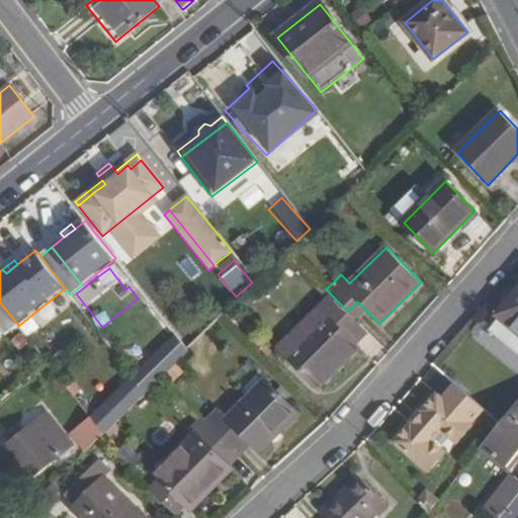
[(517,291),(502,312),(516,324),(511,330),(517,335),(517,291)]
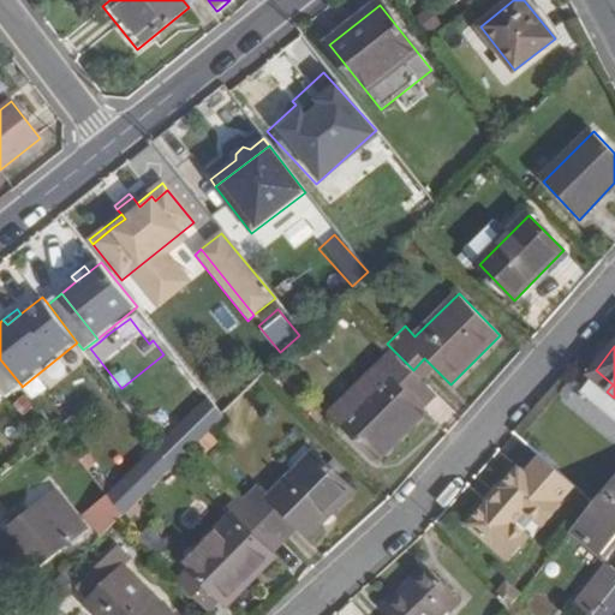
[(425,407),(437,394),(422,380),(413,370),(395,352),(334,413),(378,459),(427,410),(425,407)]
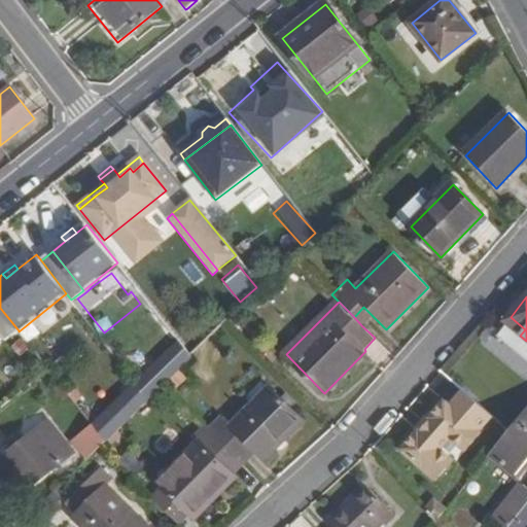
[(354,317),(361,325),(372,315),(363,307),(354,317)]
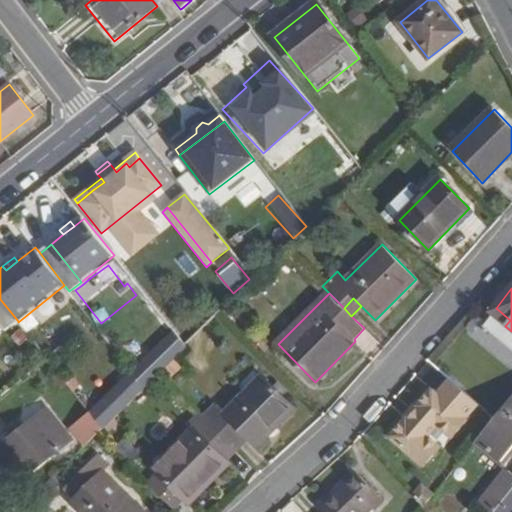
[(0,321),(7,330),(18,321),(0,299),(0,321)]
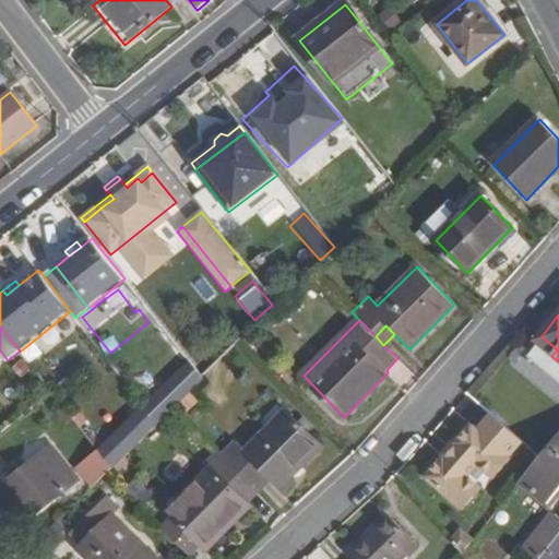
[(557,349),(542,336),(528,353),(558,378),(558,361),(551,356),(557,349)]
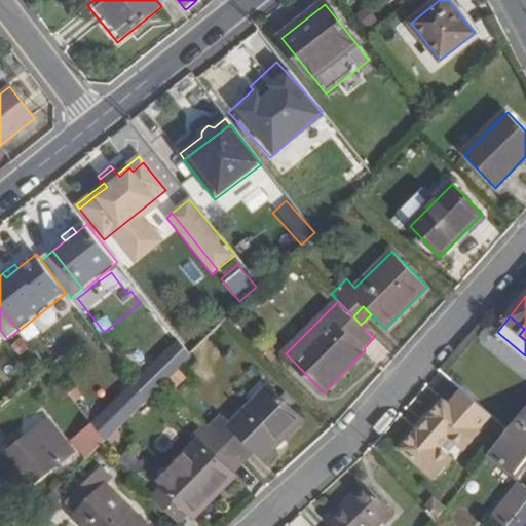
[(178,337),(153,363),(158,368),(168,379),(192,355),(178,337)]
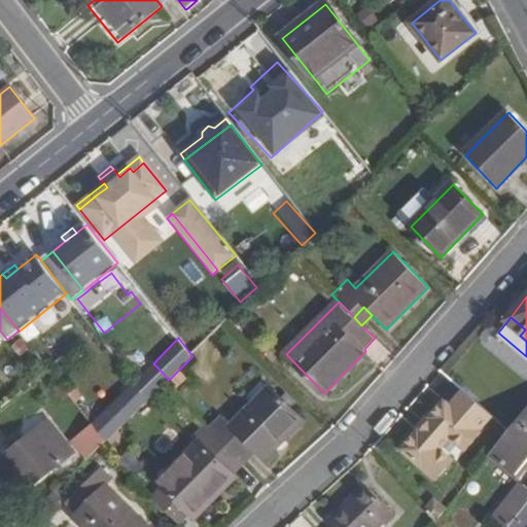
[(159,369),(140,388),(149,400),(166,384),(169,380),(159,369)]
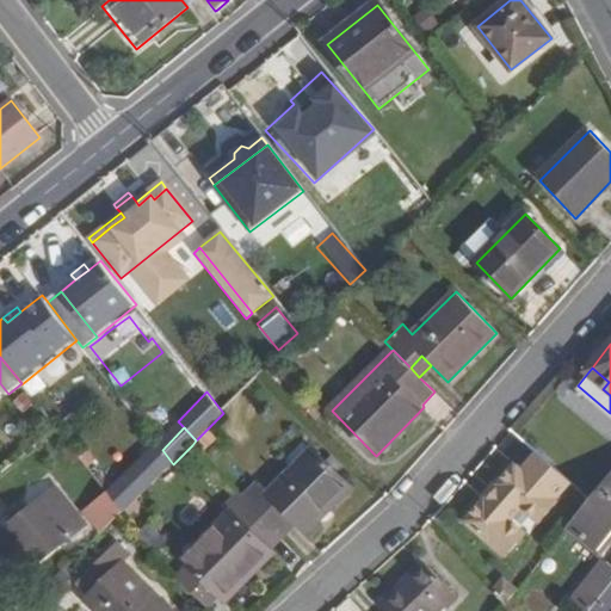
[(192,445),(202,455),(218,438),(209,429),(197,440),(192,445)]
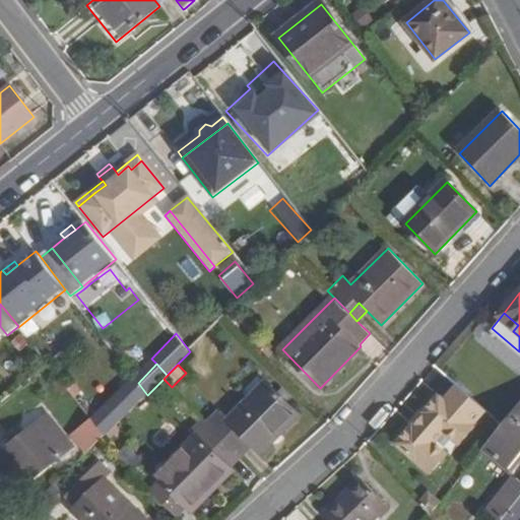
[(138,383),(128,392),(139,403),(147,395),(138,383)]
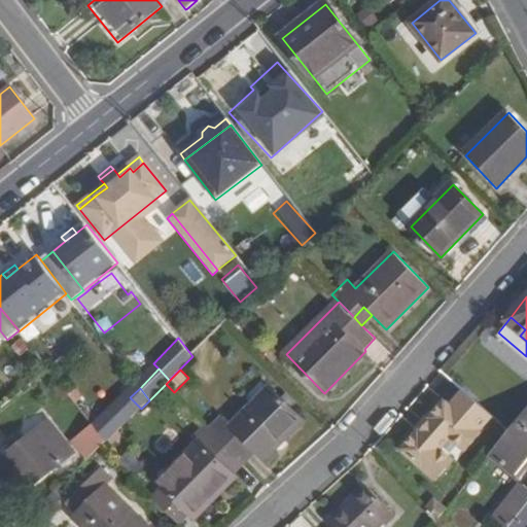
[(221,418),(211,429),(244,463),(255,452),(264,460),(280,445),(275,440),(297,416),(270,388),(231,427),(221,418)]
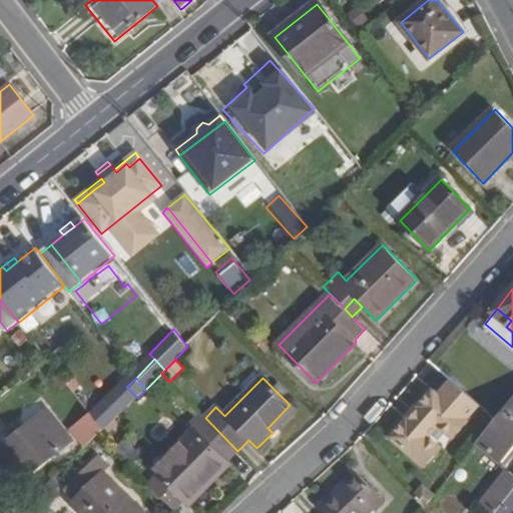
[(433,389),(417,406),(419,408),(409,419),(407,417),(390,436),(424,466),(441,447),(428,436),(438,426),(453,440),(468,423),(466,421),(480,406),(451,380),(438,395),(433,389)]
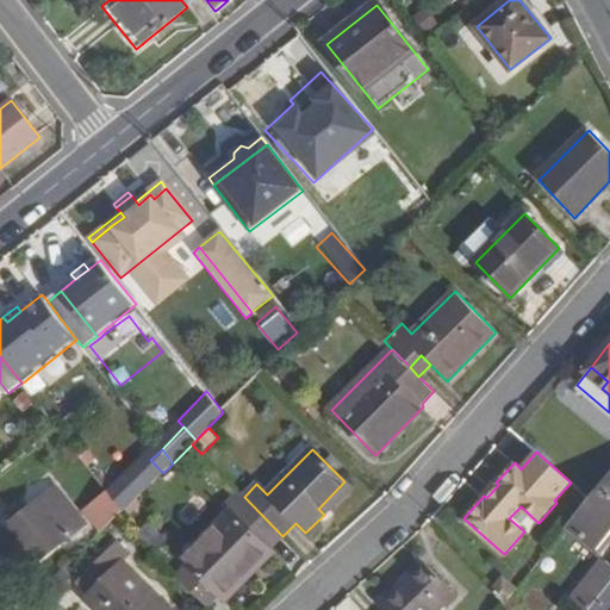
[(609,473),(570,524),(598,549),(609,534),(609,473)]
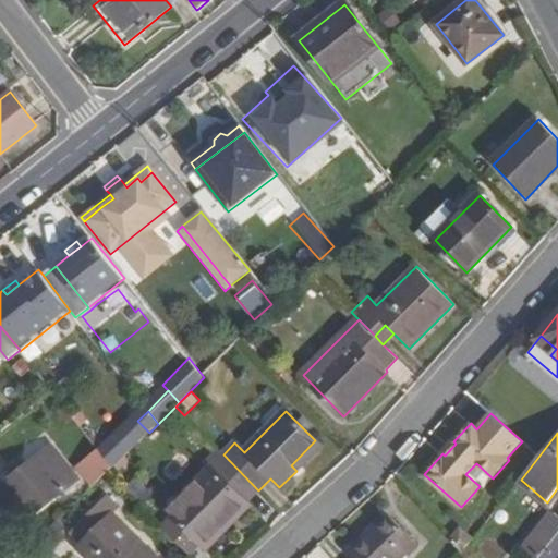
[(453,441),(451,439),(441,452),(443,453),(445,456),(456,444),(453,441)]
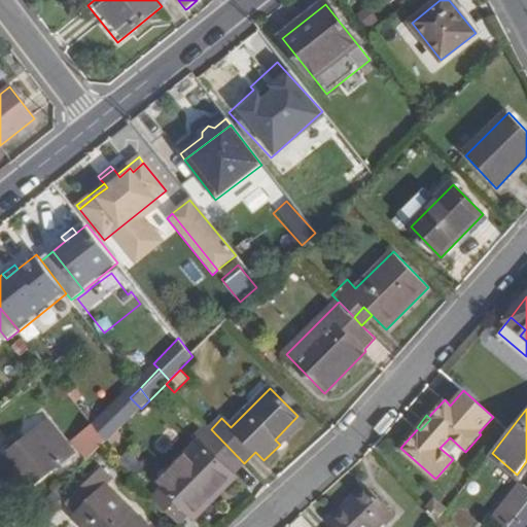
[(297,416),(275,440),(280,445),(303,420),(297,416)]
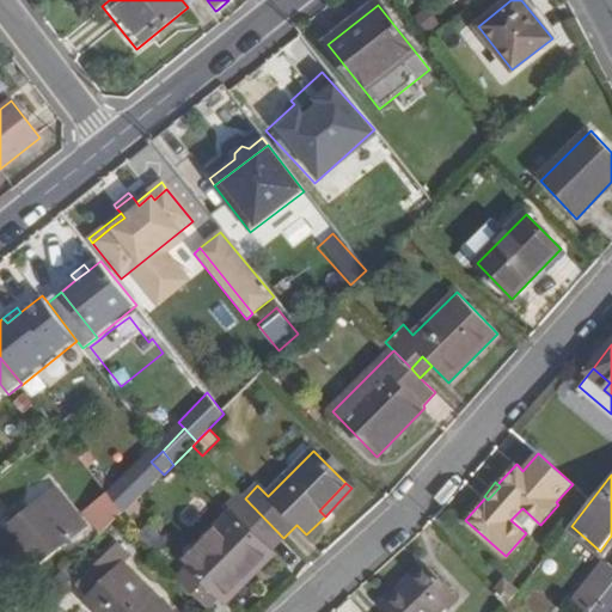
[(34,568),(92,521),(102,532),(123,512),(108,493),(85,512),(63,485),(5,531),(34,568)]
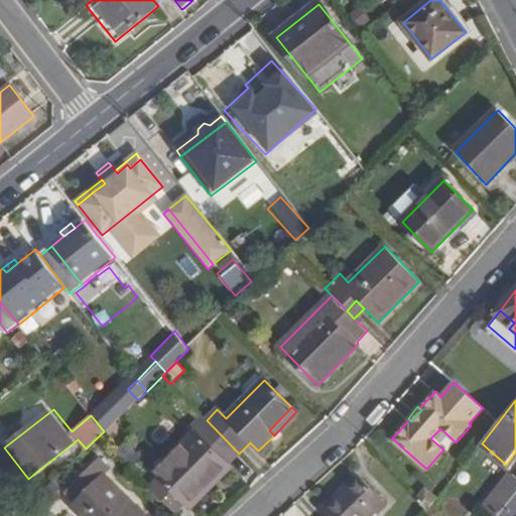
[(174,514),(185,502),(214,475),(219,480),(232,467),(229,464),(239,454),(207,420),(203,417),(191,428),(197,432),(145,485),(174,514)]
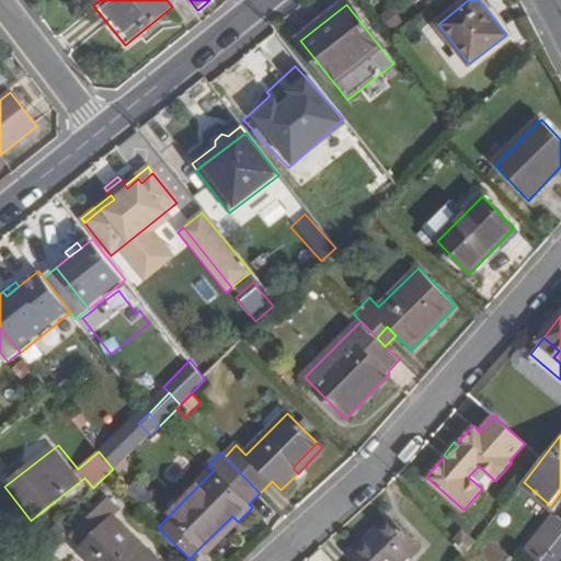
[(125,491),(145,510),(156,497),(137,480),(125,491)]
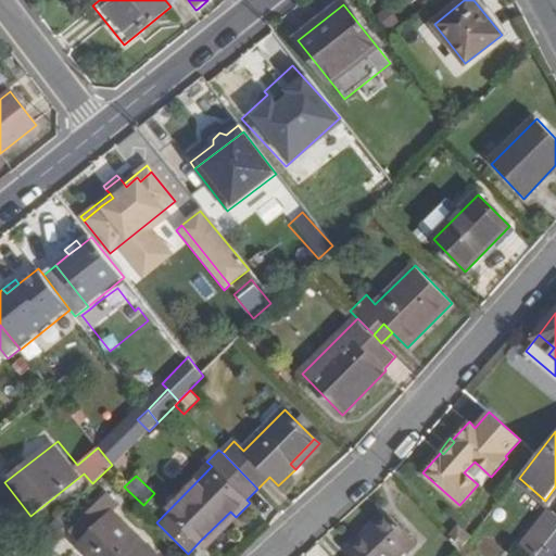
[(118,506),(108,495),(73,531),(84,542),(79,546),(89,555),(153,555),(112,514),(118,506)]
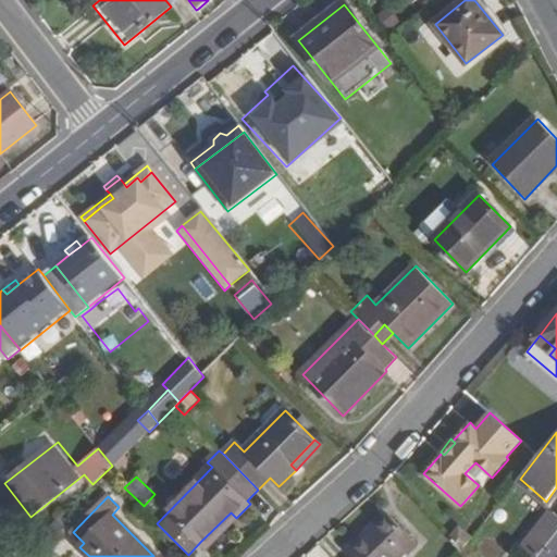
[(556,518),(547,511),(512,555),(516,556),(535,556),(540,553),(556,531),(556,518)]
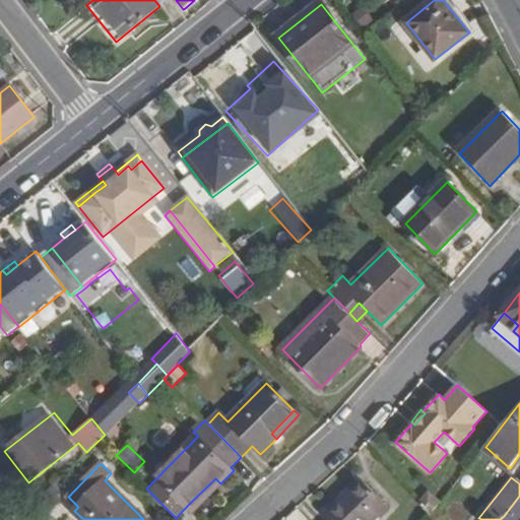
[(215,478),(187,506),(192,512),(220,483),(215,478)]
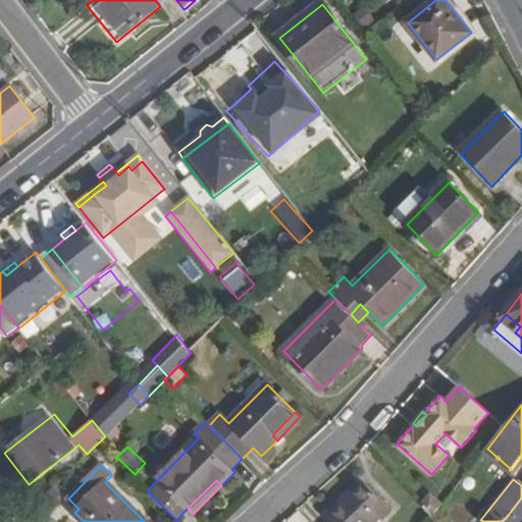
[(328,521),(375,521),(387,511),(362,482),(325,518),(328,521)]
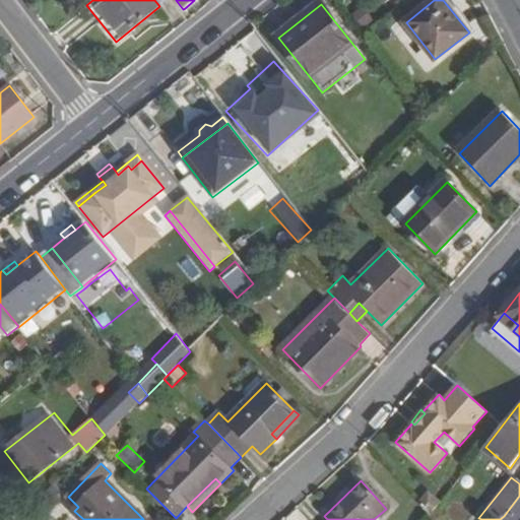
[(55,486),(40,502),(50,513),(62,501),(58,496),(61,493),(55,486)]
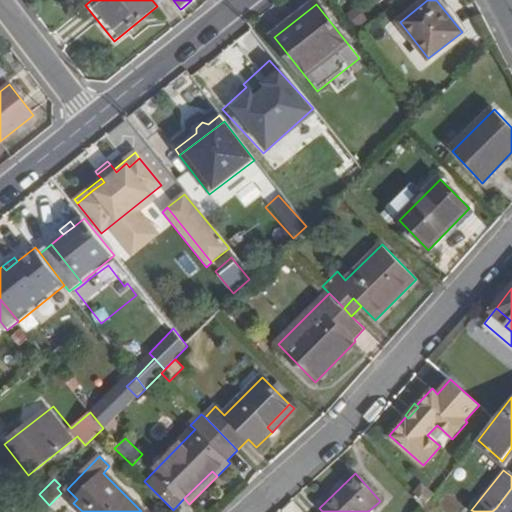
[(411,495),(423,508),(435,493),(423,482),(411,495)]
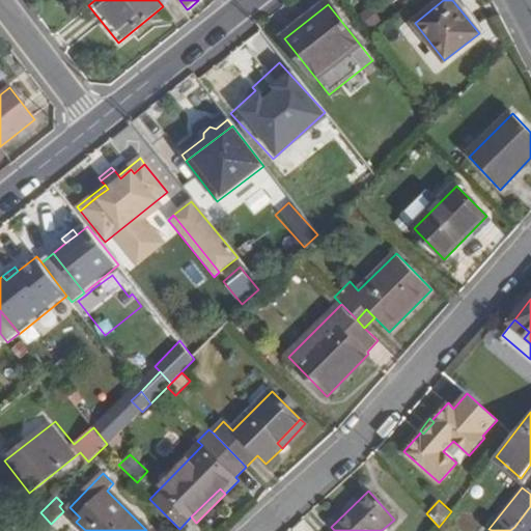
[(530,506),(514,527),(520,530),(530,530),(530,506)]
